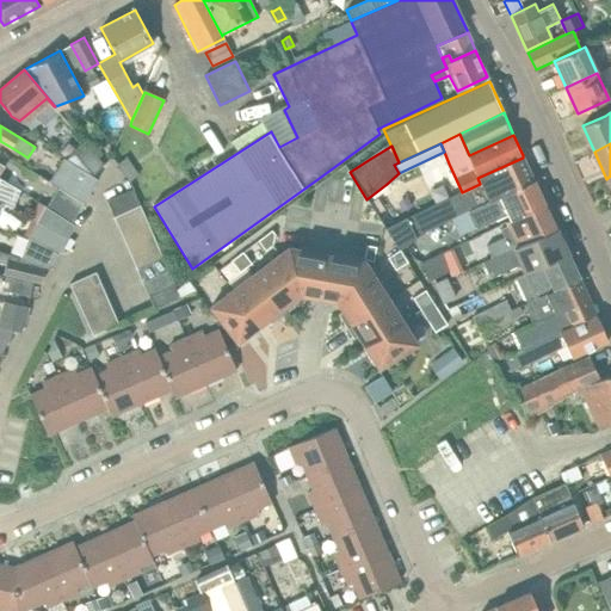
[(96,173),(105,166),(88,147),(79,155),(96,173)]
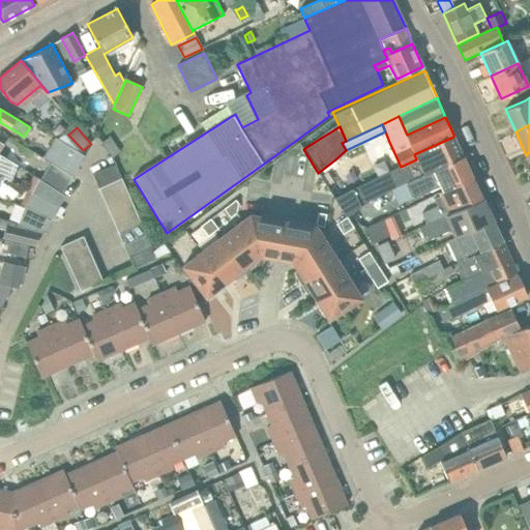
[(335,197),(333,198),(347,217),(347,216),(353,212),(354,212),(367,203),(372,199),(407,181),(423,174),(434,169),(463,156),(453,137),(414,154),(416,159),(401,167),(400,167),(335,197)]
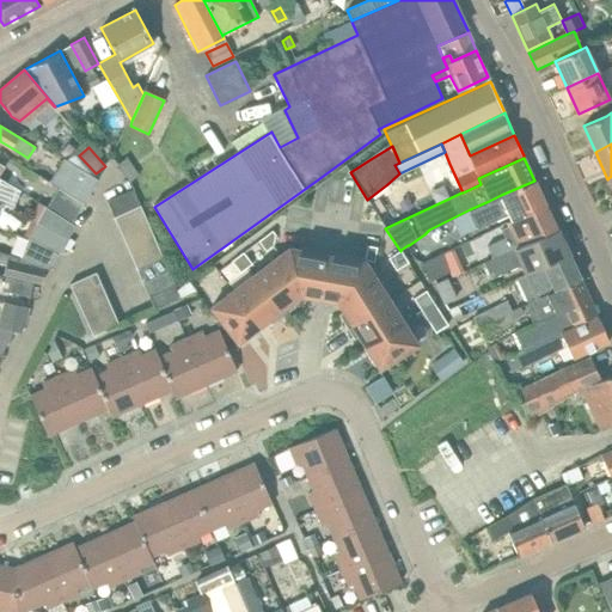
[(84,202),(98,179),(65,159),(50,182),(59,187),(84,202)]
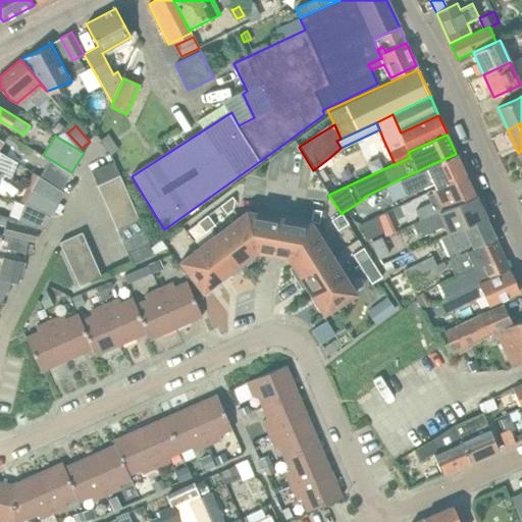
[(437,188),(466,174),(456,154),(427,166),(417,171),(401,178),(408,194),(423,187),(434,181),(437,188)]
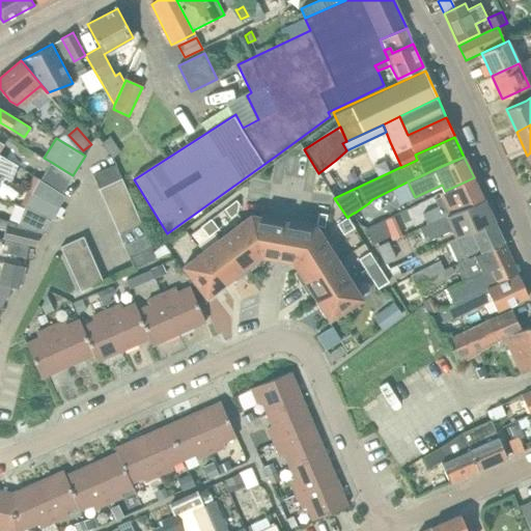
[(61,194),(62,193),(73,175),(51,162),(40,180),(61,194)]
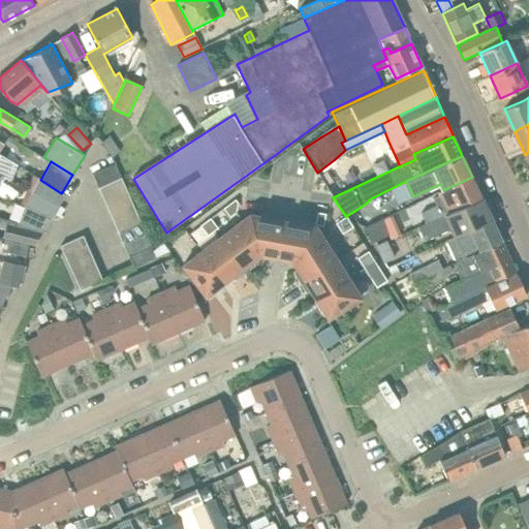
[(98,188),(122,179),(115,164),(92,174),(98,188)]
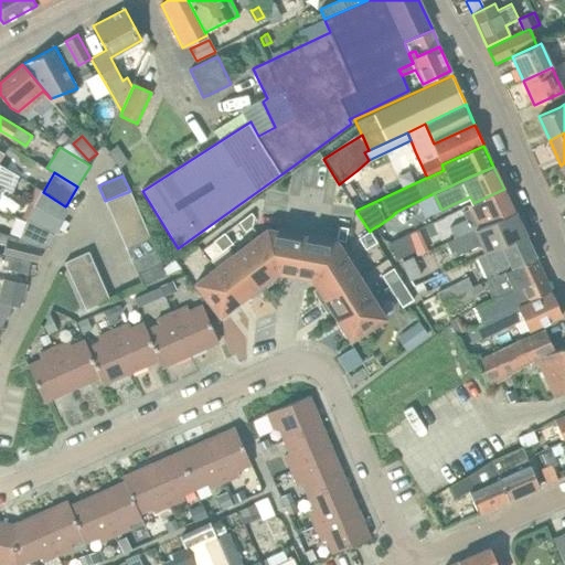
[(65,206),(43,192),(35,188),(28,201),(29,202),(62,221),(68,208),(66,205),(65,206)]
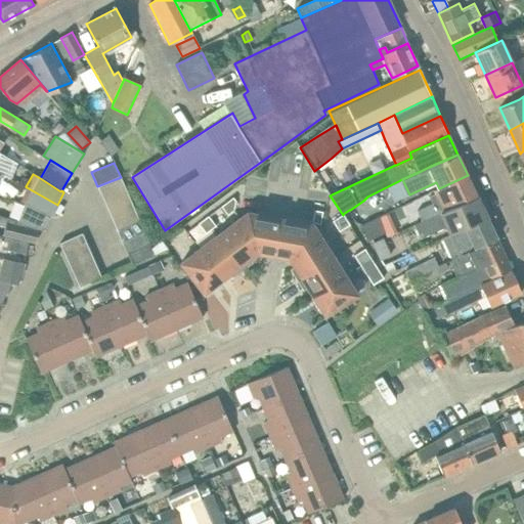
[(422,221),(444,211),(477,197),(468,175),(439,188),(434,190),(436,193),(430,195),(433,203),(418,211),(422,221)]
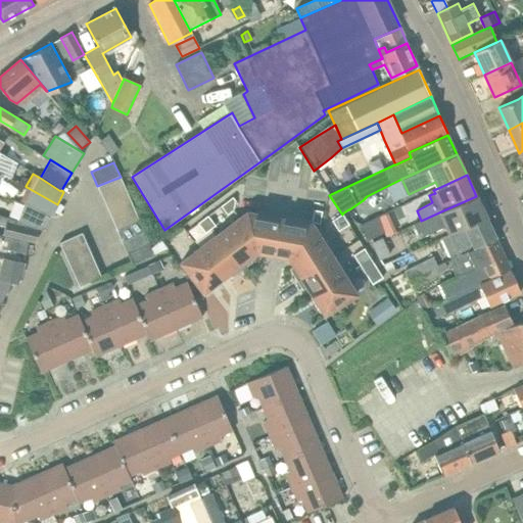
[(102,198),(125,188),(121,177),(97,186),(102,198)]
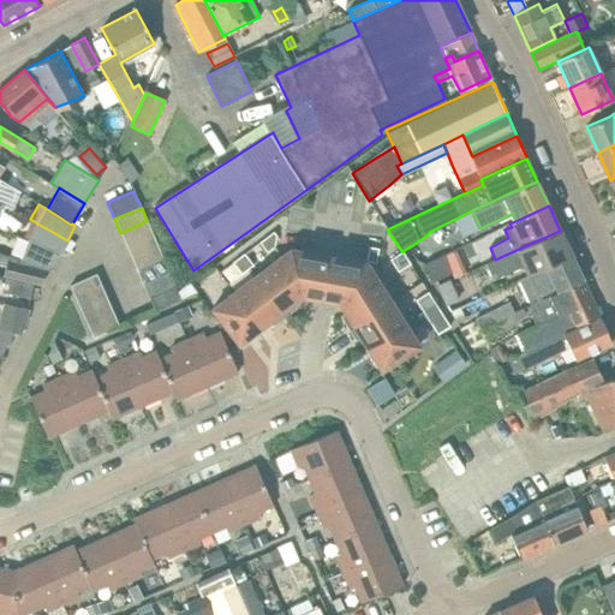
[(60,255),(67,240),(31,220),(24,237),(29,239),(39,244),(60,255)]
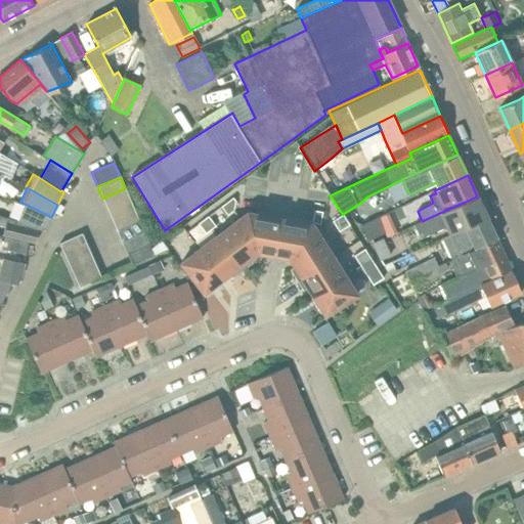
[(108,210),(130,200),(125,188),(102,199),(108,210)]
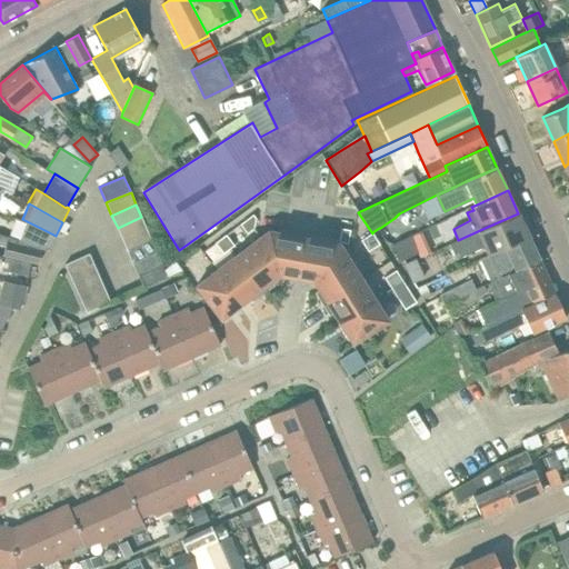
[(490,253),(529,237),(518,213),(482,229),(458,240),(449,245),(456,259),(487,246),(490,253)]
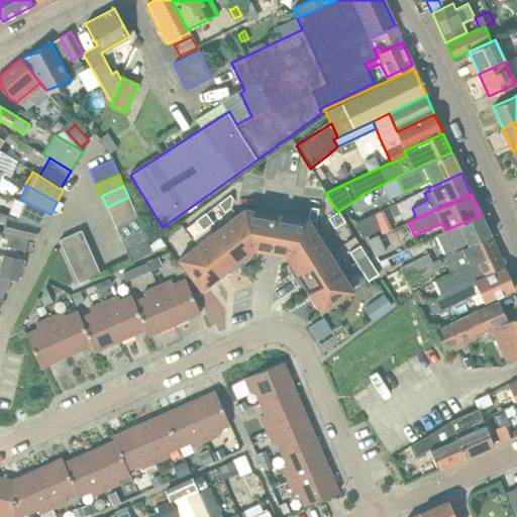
[(224,213),(231,207),(232,198),(229,195),(218,204),(224,213)]
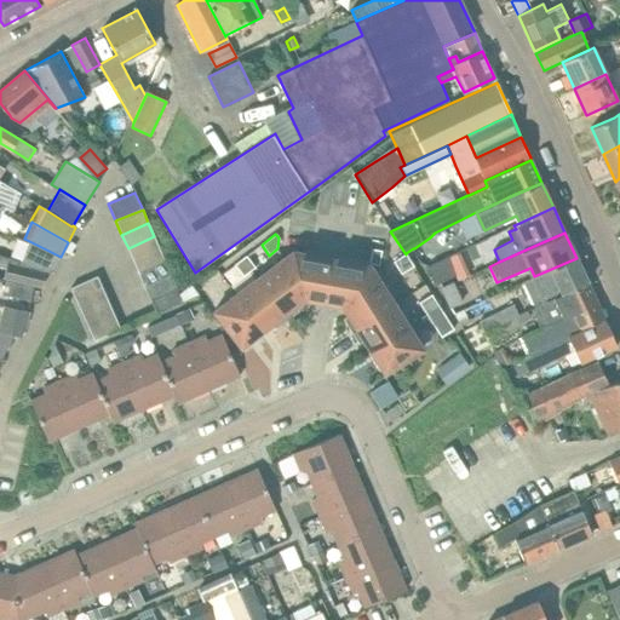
[(133,260),(160,250),(154,236),(128,248),(133,260)]
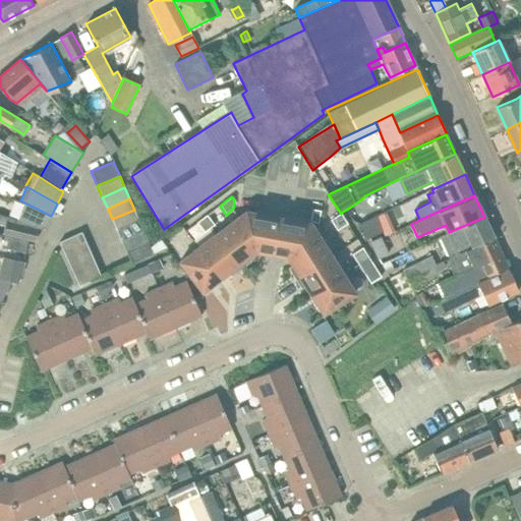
[(24,203),(18,220),(39,228),(44,229),(51,216),(33,207),(24,203)]
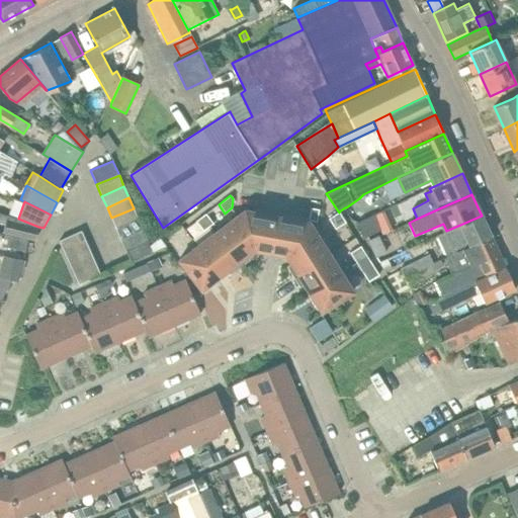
[(317,222),(320,209),(312,207),(309,220),(317,222)]
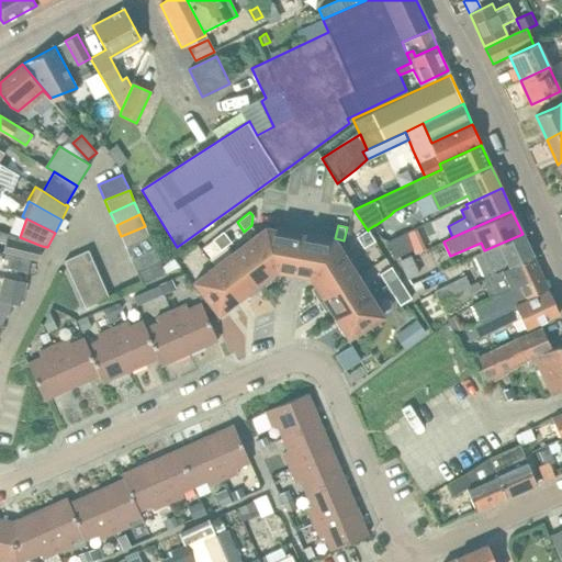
[(126,249),(150,238),(145,226),(121,236),(126,249)]
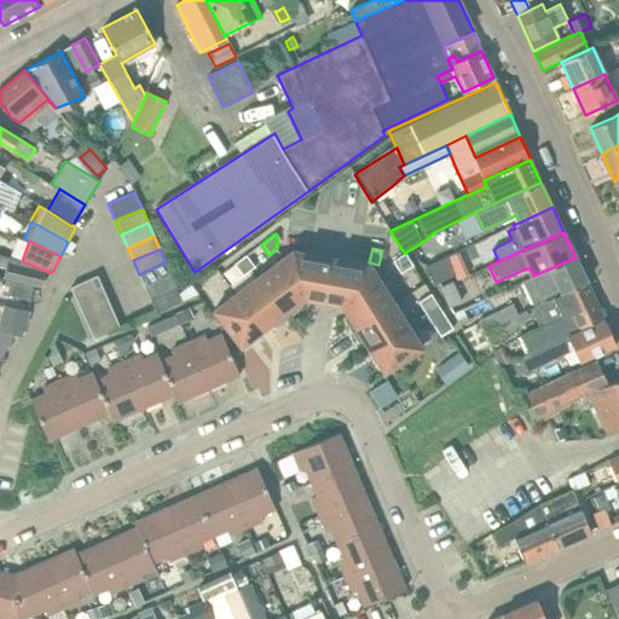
[(293,250),(277,262),(304,299),(323,302),(342,306),(380,282),(370,265),(331,258),(293,250)]
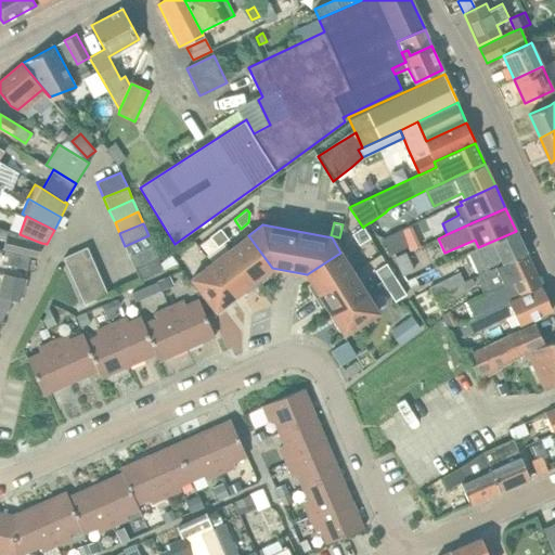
[(400,230),(383,237),(384,240),(390,256),(409,247),(410,250),(421,245),(411,226),(400,230)]
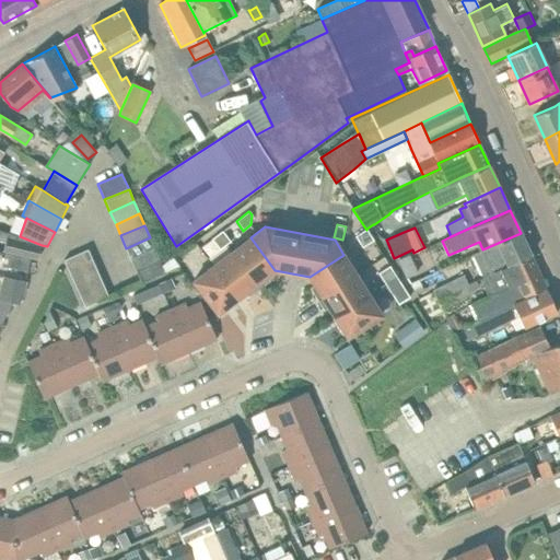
[(362,247),(374,241),(368,229),(356,236),(362,247)]
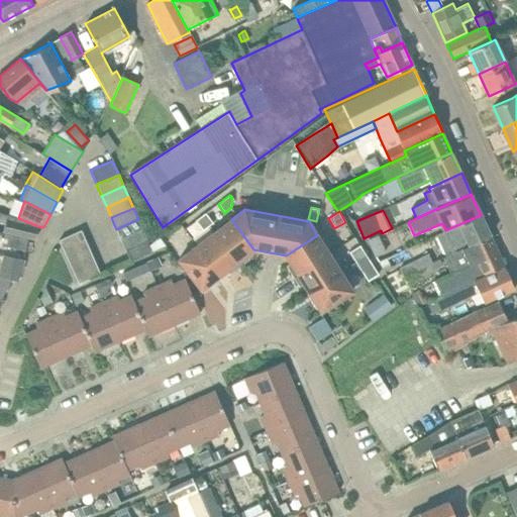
[(203,230),(213,223),(205,213),(196,221),(203,230)]
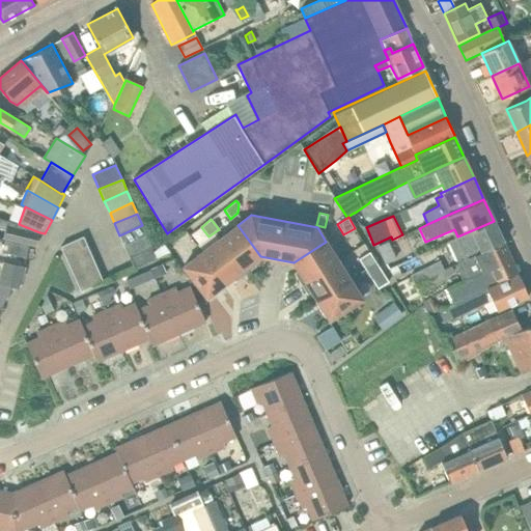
[(36,246),(39,232),(20,225),(7,221),(3,239),(16,241),(36,246)]
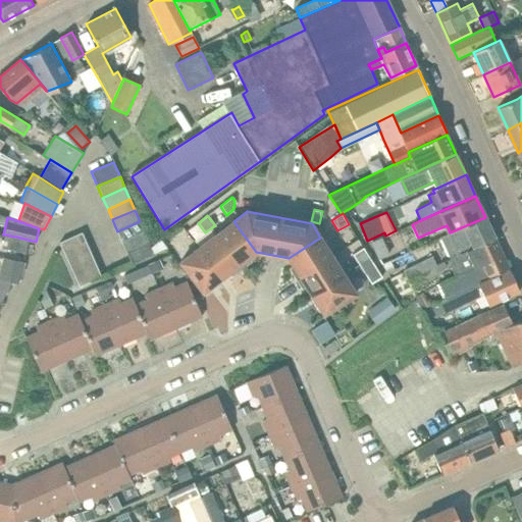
[(445,236),(440,238),(450,259),(496,239),(485,217),(450,232),(445,235),(445,236)]
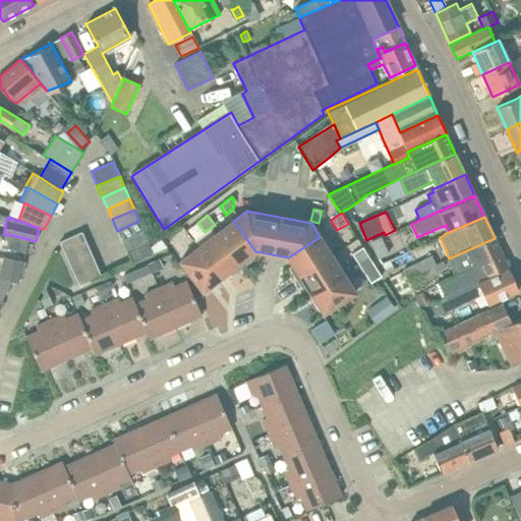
[(122,241),(145,232),(139,221),(117,231),(122,241)]
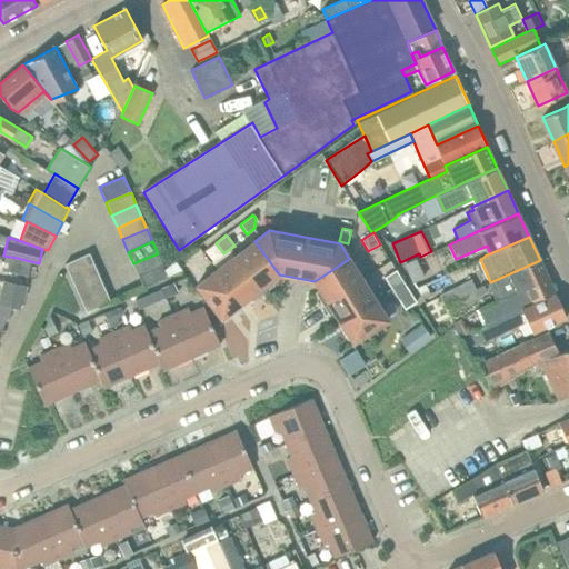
[(255,241),(236,256),(263,293),(273,285),(270,281),(279,275),(255,241)]
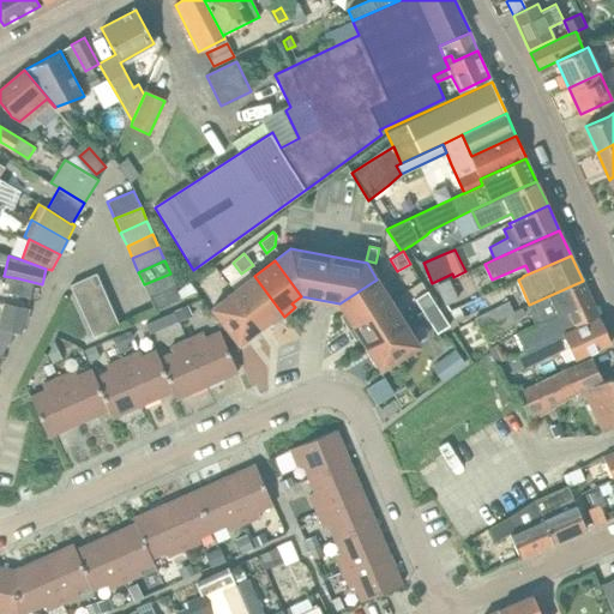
[(82,311),(108,300),(96,274),(70,284),(82,311)]
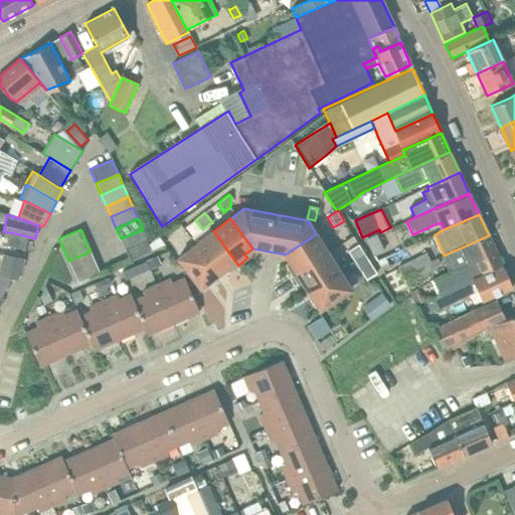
[(130,261),(152,250),(143,229),(121,238),(130,261)]
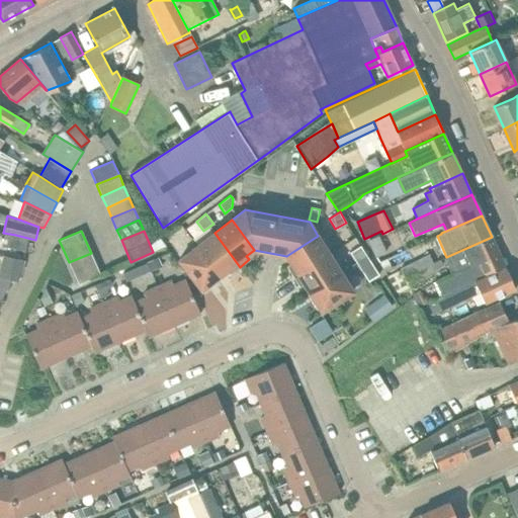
[(214,233),(196,247),(220,276),(228,270),(231,273),(240,267),(214,233)]
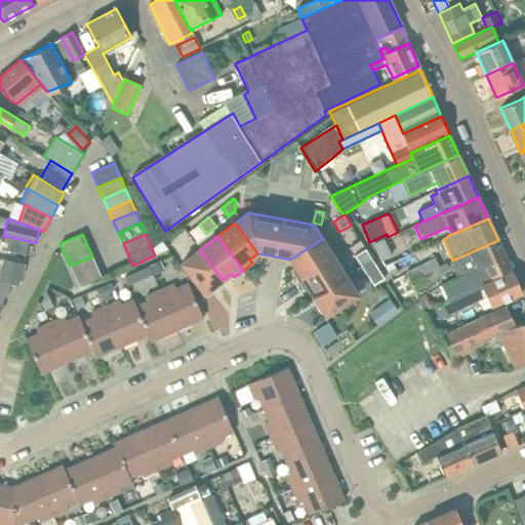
[(26,255),(29,244),(5,239),(2,250),(6,251),(26,255)]
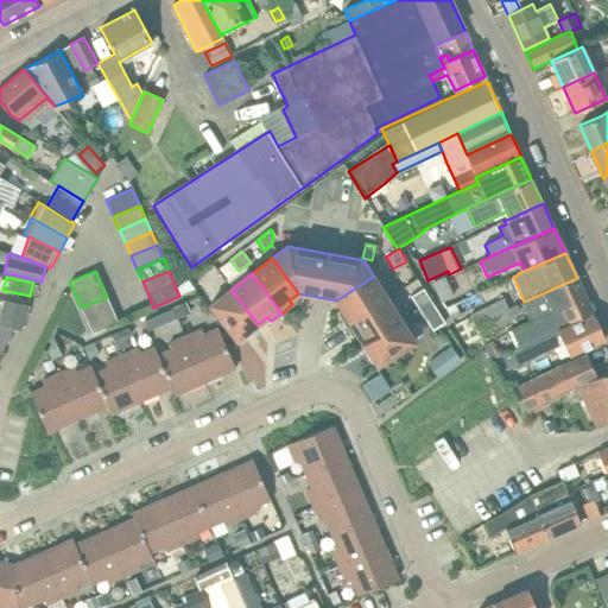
[(336,301),(342,310),(339,314),(346,324),(387,298),(373,277),(336,301)]
